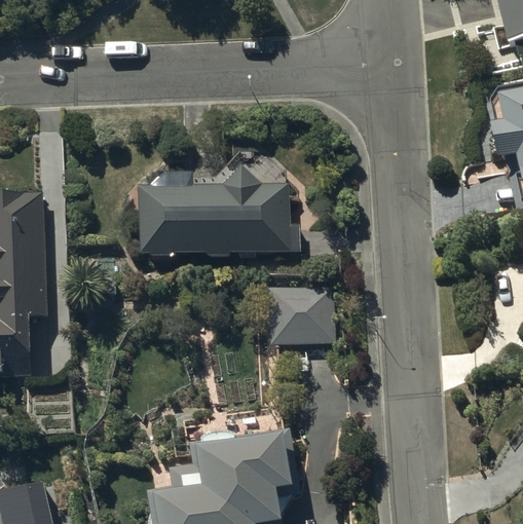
[(497,0),(508,42),(513,41),(517,55),(522,53),(522,0),(497,0)]
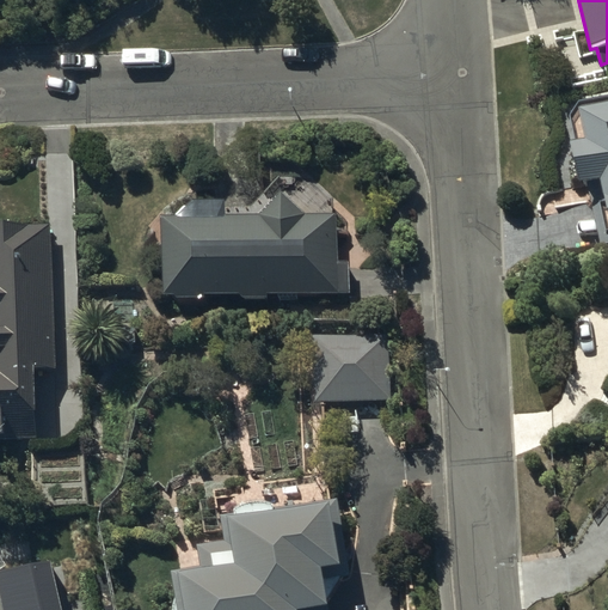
[(597,241),(607,238),(607,103),(582,108),(587,140),(573,142),(581,184),(601,181),(603,194),(589,196),(597,241)]
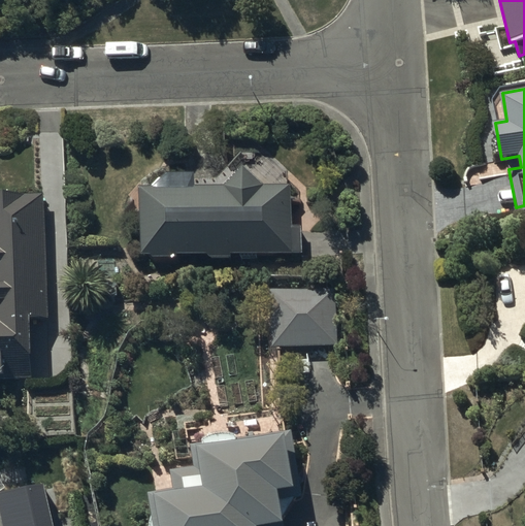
[(159,189),(141,189),(144,257),(155,256),(155,259),(175,258),(175,256),(211,255),(211,258),(301,253),(299,227),(291,227),(289,186),(266,186),(243,166),(226,188),(196,188),(195,175),(167,175),(159,189)]
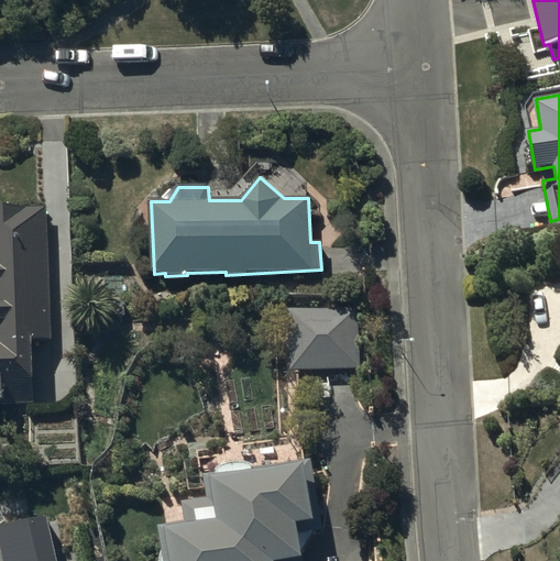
[(51,338),(45,206),(0,207),(0,402),(34,400),(32,338),(51,338)]
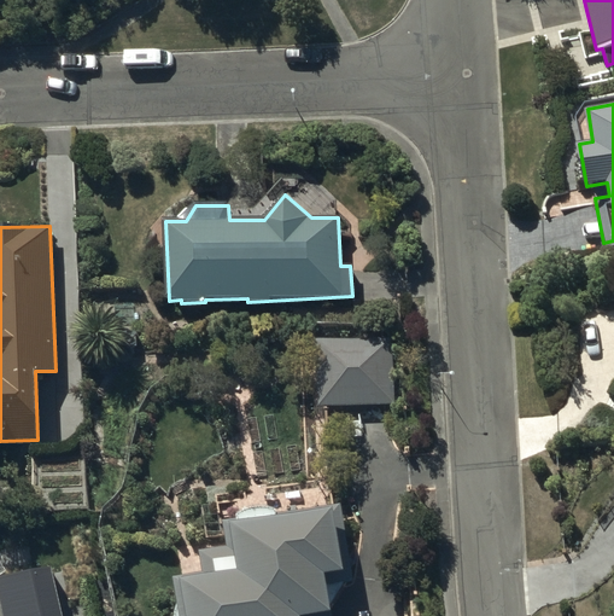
[(316,337),(316,404),(392,404),(392,337),(316,337)]
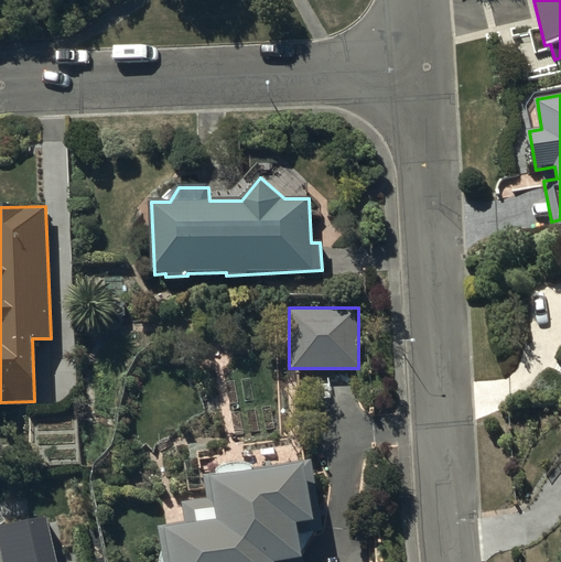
[(305,561),(301,532),(320,530),(310,460),(254,467),(252,466),(251,465),(250,465),(249,465),(248,464),(247,464),(246,464),(245,464),(244,463),(243,463),(241,463),(240,463),(239,463),(238,463),(237,463),(236,463),(235,463),(234,463),(233,463),(232,463),(230,464),(229,464),(228,464),(228,465),(227,465),(226,465),(225,466),(224,466),(223,467),(222,468),(220,468),(219,469),(220,474),(205,476),(208,499),(185,503),(189,523),(162,527),(164,544),(164,546),(163,548),(163,549),(162,550),(162,552),(162,553),(161,554),(161,557),(161,558),(160,560),(160,561),(305,561)]
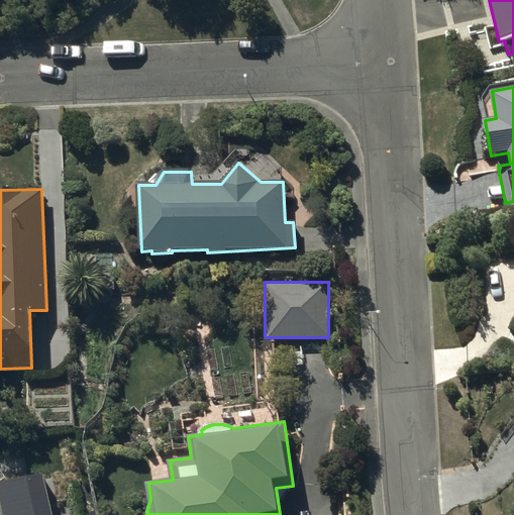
[(52,514),(43,474),(0,483),(0,514),(52,514)]
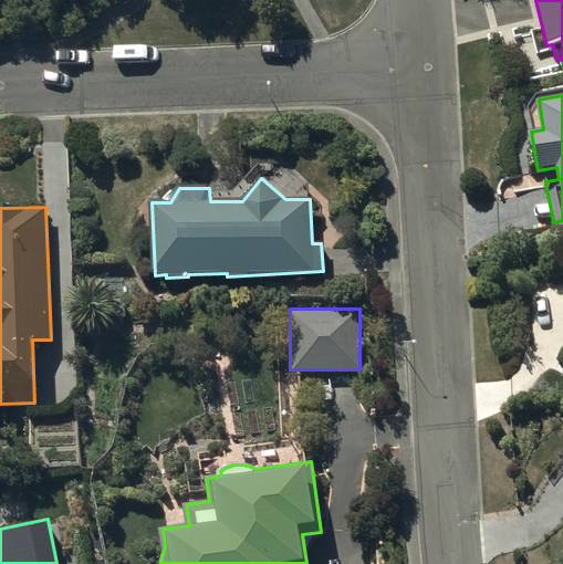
All buildings are outlined.
